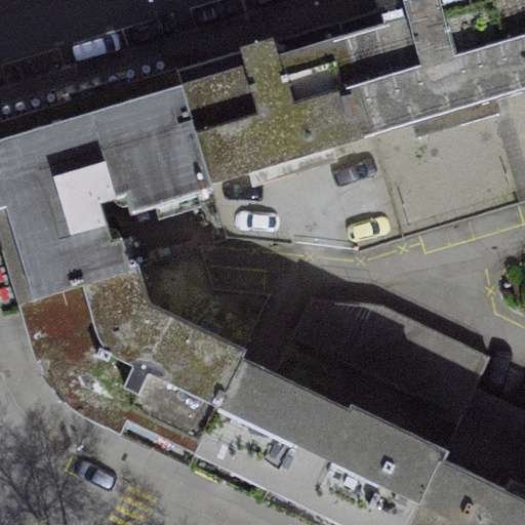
[(524,51),(509,0),(410,0),(337,22),(372,133),(524,87),(524,51)]
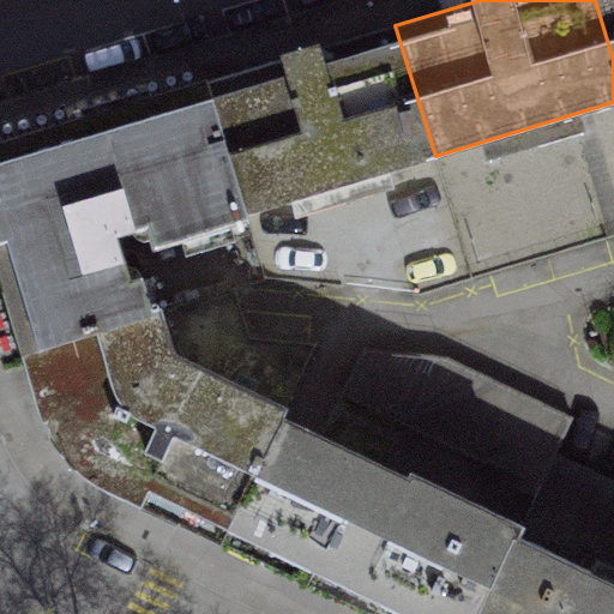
[(613,0),(595,0),(613,60),(613,0)]
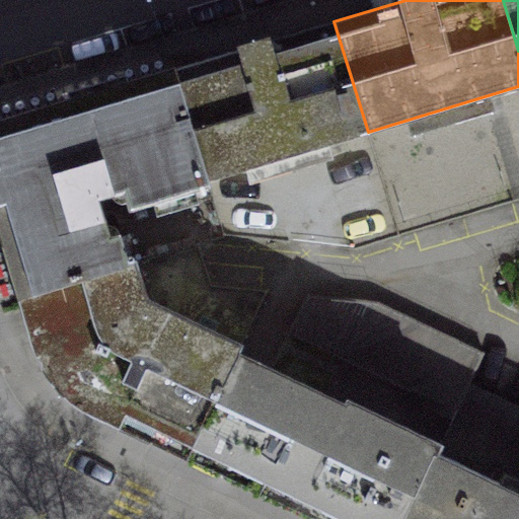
[(334,21),(174,70),(207,179),(368,132),(334,21)]
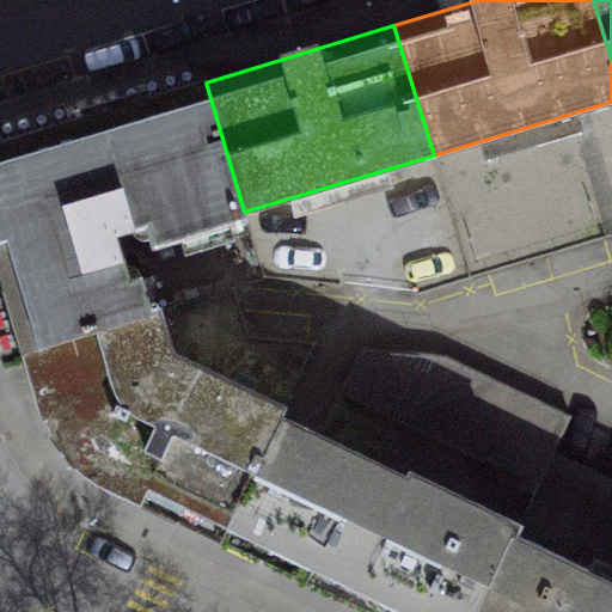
[(0,144),(0,273),(23,349),(151,311),(141,277),(129,280),(116,236),(147,226),(153,248),(246,219),(244,212),(206,83),(0,144)]
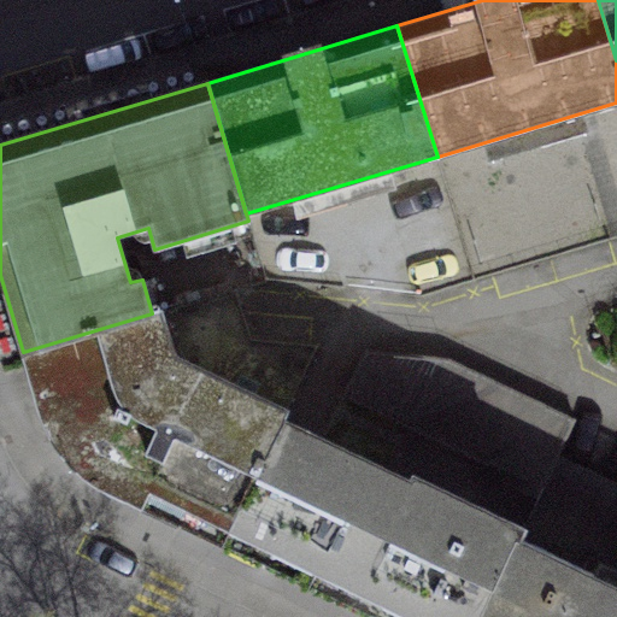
[(152,313),(23,352),(40,409),(47,427),(56,442),(66,457),(78,470),(94,482),(110,491),(116,493),(184,527),(222,545),(282,419),(287,409),(223,378),(219,388),(178,369),(162,310),(152,313)]
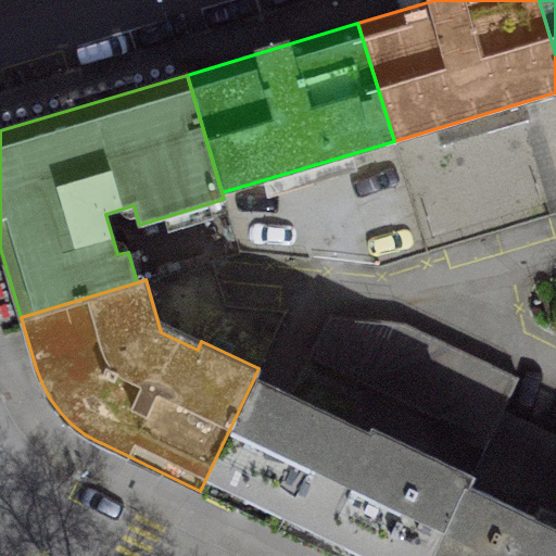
[(310,353),(489,438),(500,413),(516,378),(403,325),(327,314),(310,353)]
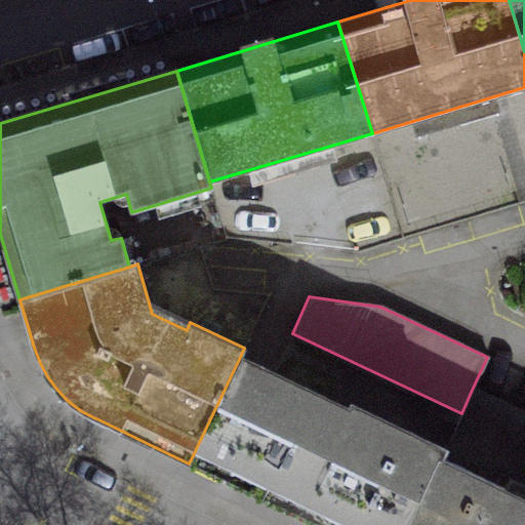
[(259,365),(240,357),(189,463),(290,512),(317,524),(408,524),(445,448),(351,403),(349,407),(259,365)]
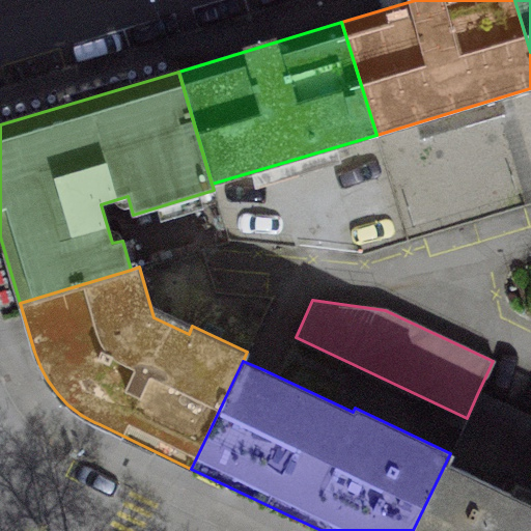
[(530,420),(477,394),(467,418),(450,453),(530,493),(530,420)]
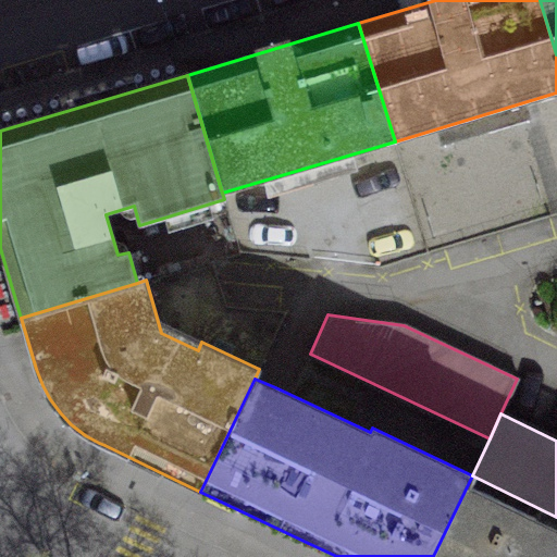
[(556,556),(556,517),(472,475),(433,556),(556,556)]
